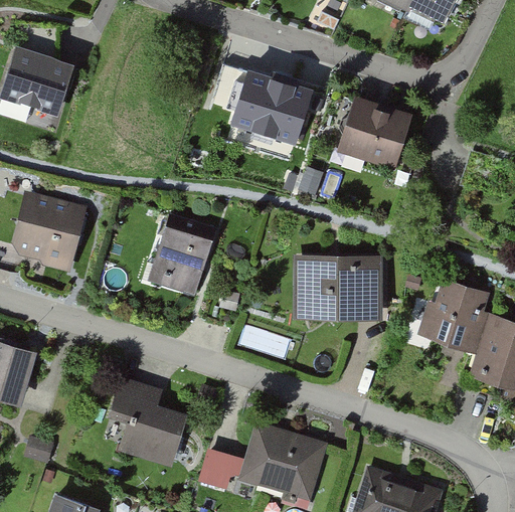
[(374,0),(409,17),(413,8),(443,22),(453,0),(374,0)]
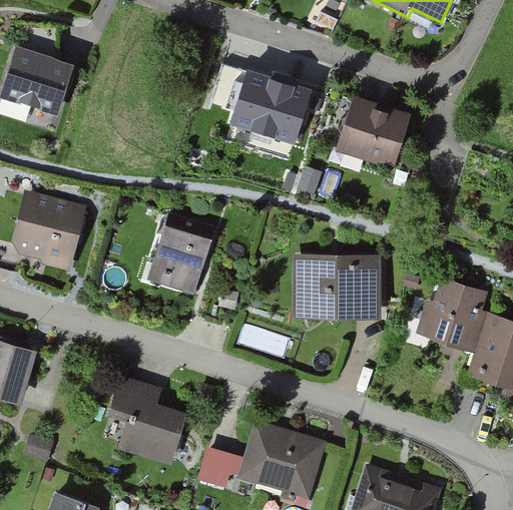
[(74,63),(16,44),(8,69),(0,95),(15,101),(21,103),(22,100),(38,105),(37,108),(42,109),(57,114),(66,87),(74,63)]
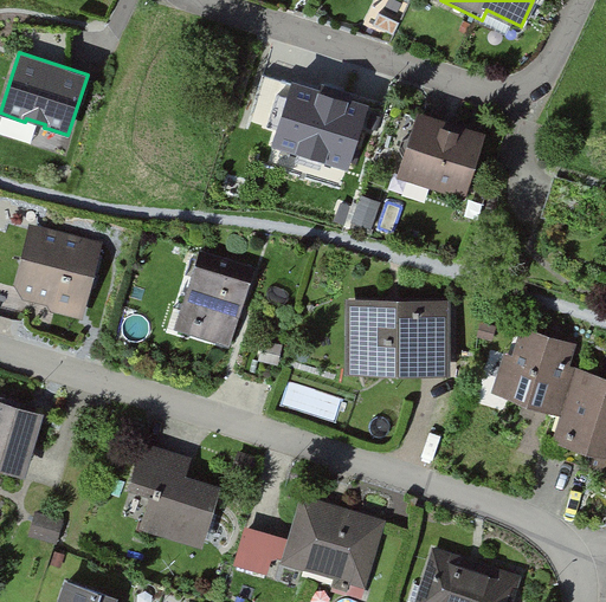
[(368,103),(292,79),(271,150),(347,173),(368,103)]
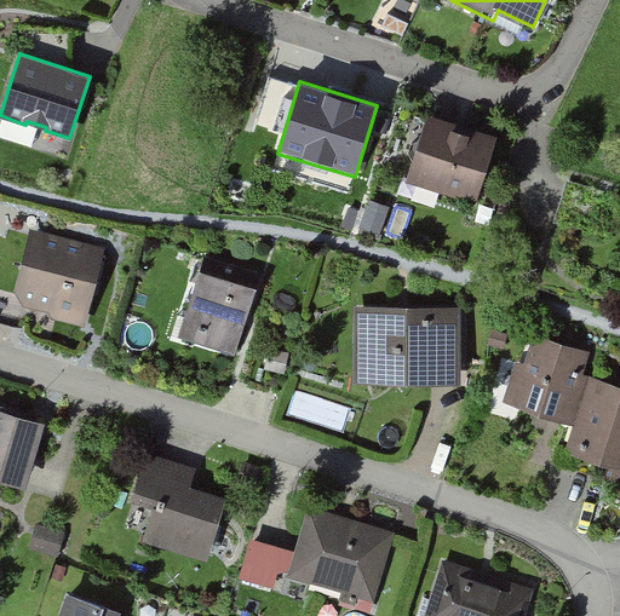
[(497,147),(426,125),(408,185),(477,207),(497,147)]
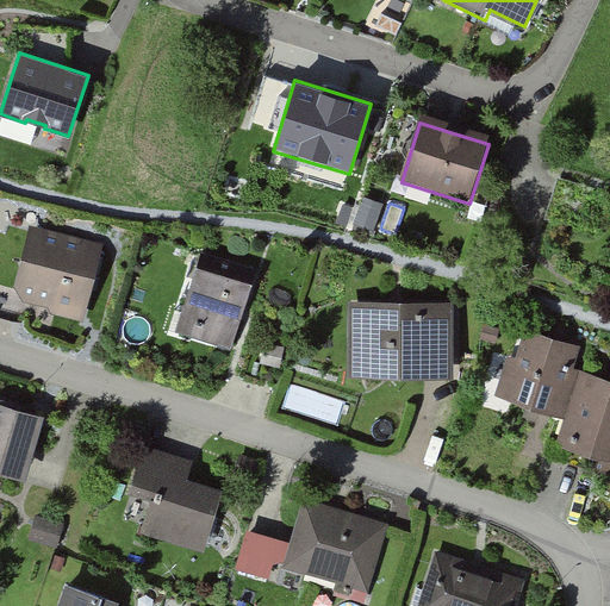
[(105,248),(30,227),(11,303),(85,322),(105,248)]
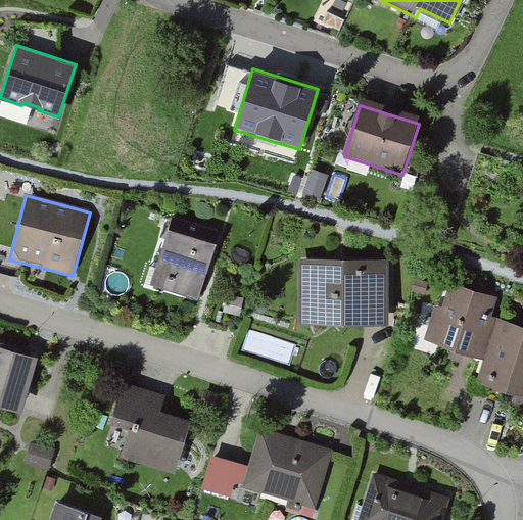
[(217,240),(170,226),(151,285),(198,299),(217,240)]
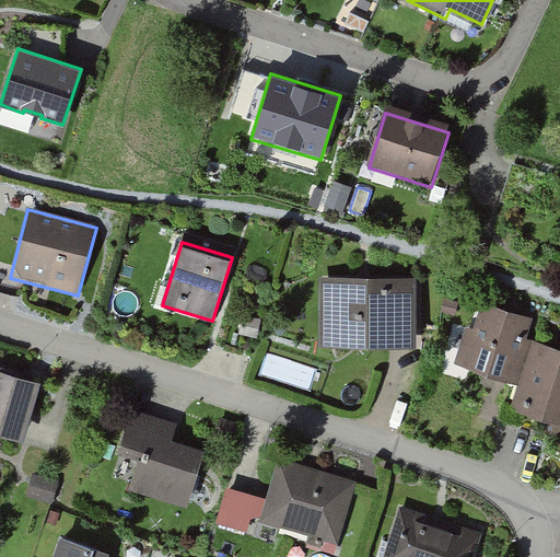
[(417,277),(319,277),(319,347),(417,346),(417,277)]
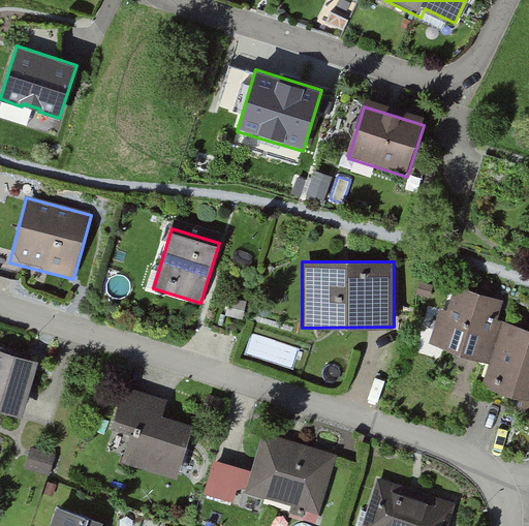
[(447,311),(440,309),(430,344),(489,363),(483,383),(528,398),(528,329),(497,319),(503,300),(455,285),(447,311)]
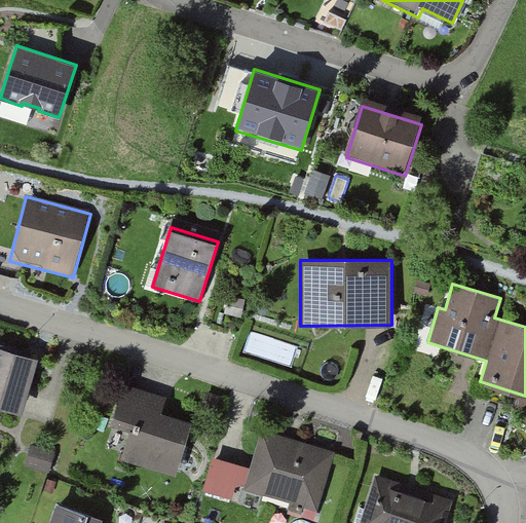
[(37,363),(0,351),(0,410),(22,416),(37,363)]
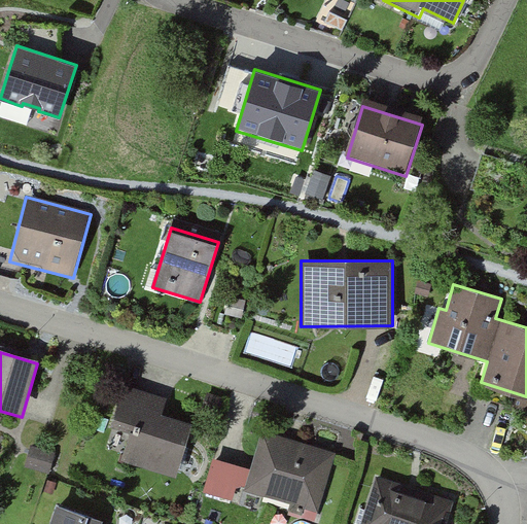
[(170,403),(126,388),(112,428),(132,434),(124,460),(176,478),(192,427),(165,418),(170,403)]
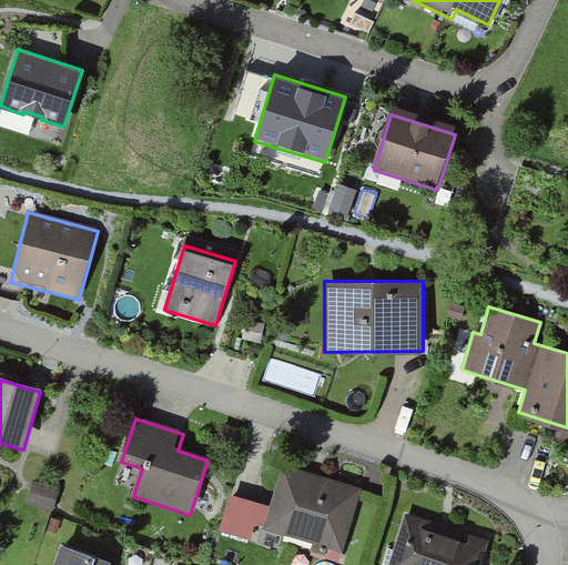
[(270,506),(230,494),(219,532),(251,541),(255,526),(343,553),(362,490),(282,465),(270,506)]
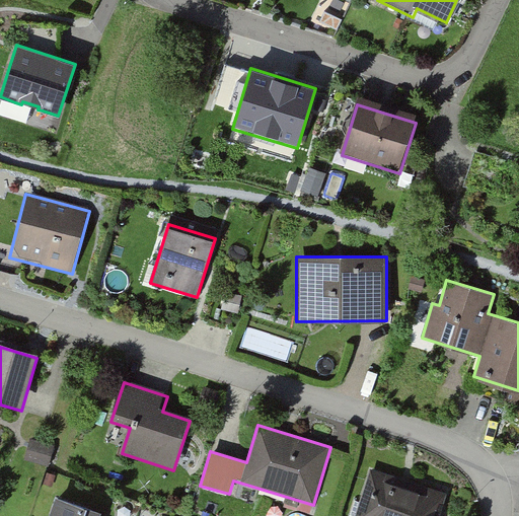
[(53,448),(30,442),(25,460),(48,467),(53,448)]
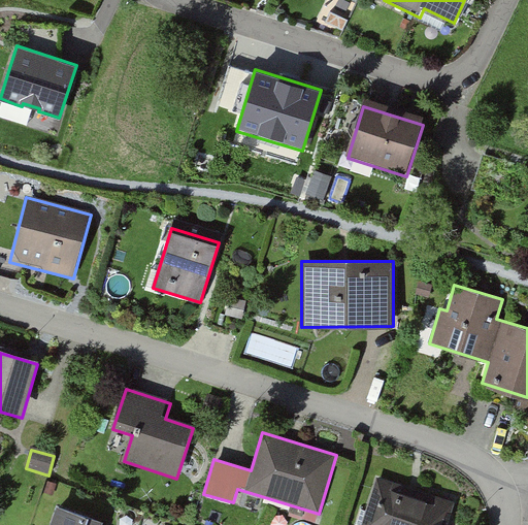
[(448,524),(455,503),(376,478),(361,524),(448,524)]
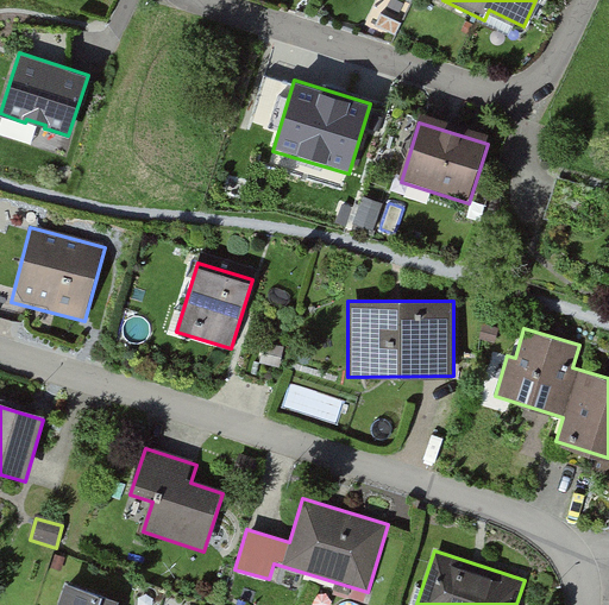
[(117,604),(119,600),(66,581),(56,604),(117,604)]
